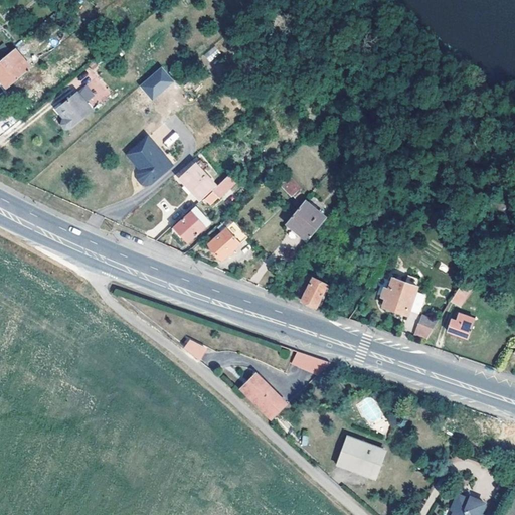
[(210,62),(220,53),(214,45),(203,55),(210,62)]
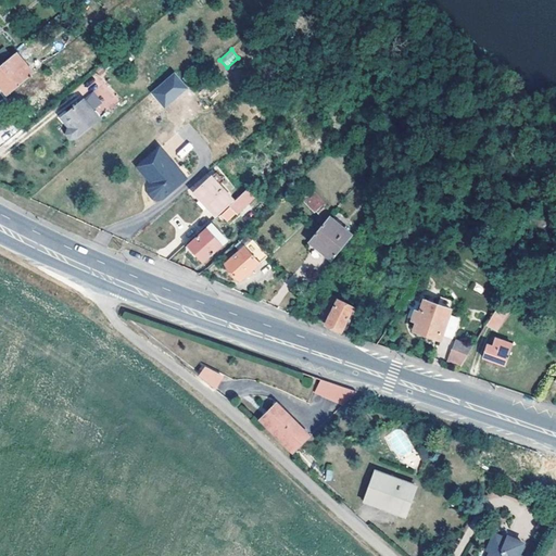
[(0,83),(8,92),(34,72),(16,51),(0,65),(0,83)]
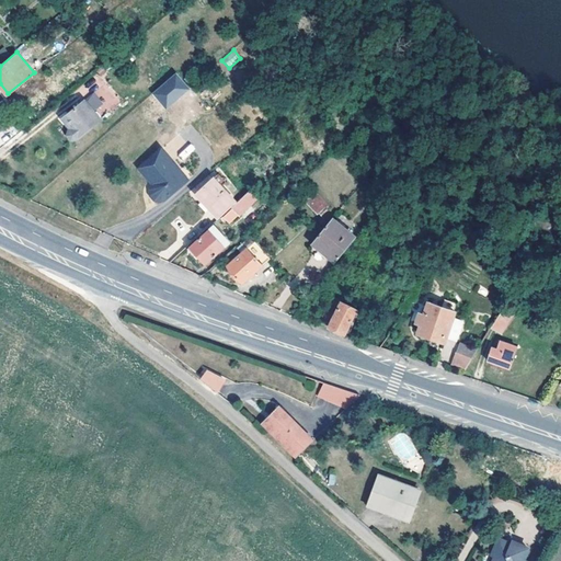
[(151,93),(165,110),(191,89),(175,72),(151,93)]
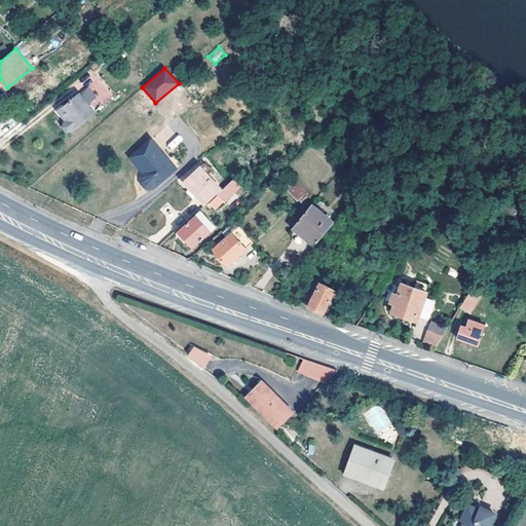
[(97,109),(82,91),(65,106),(71,113),(68,116),(67,117),(66,121),(70,126),(75,126),(97,109)]
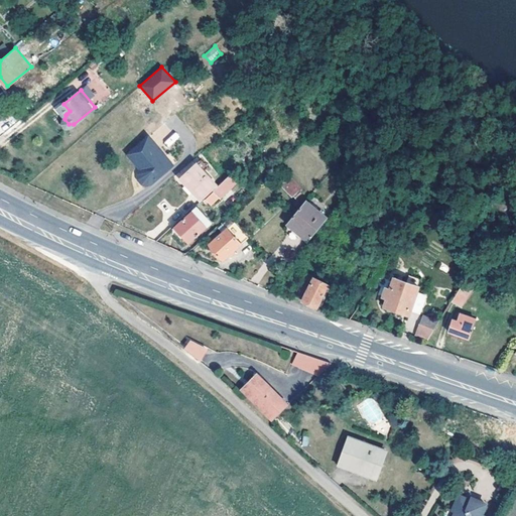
[(29,99),(22,105),(27,111),(34,104),(29,99)]
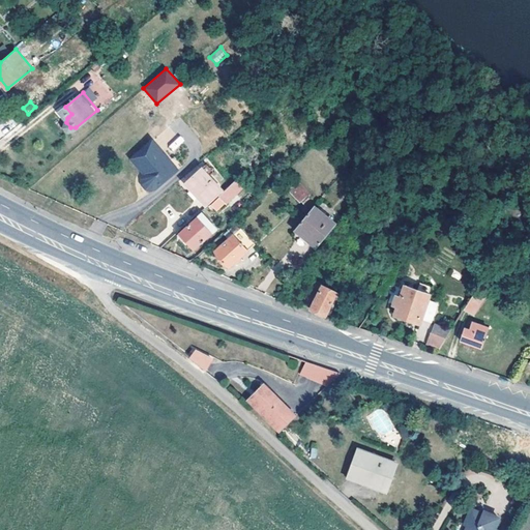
[(61,110),(68,117),(71,114),(65,107),(61,110)]
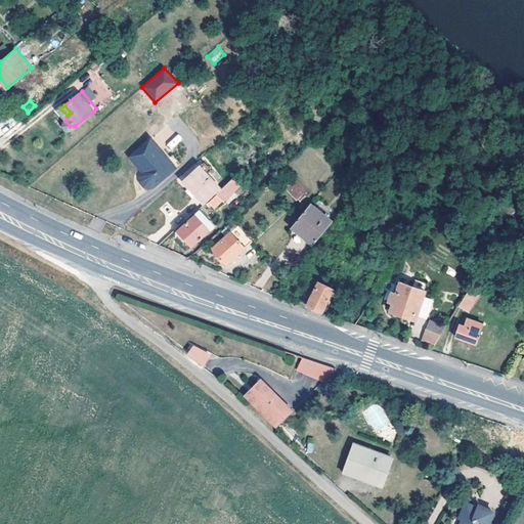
[(20,119),(28,113),(23,106),(15,113),(20,119)]
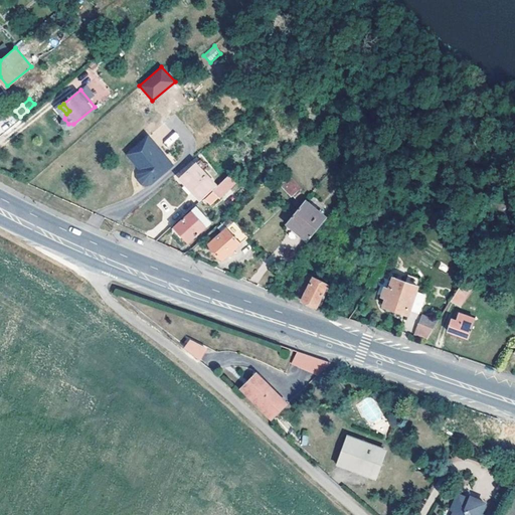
[(175,115),(169,108),(162,115),(168,121),(175,115)]
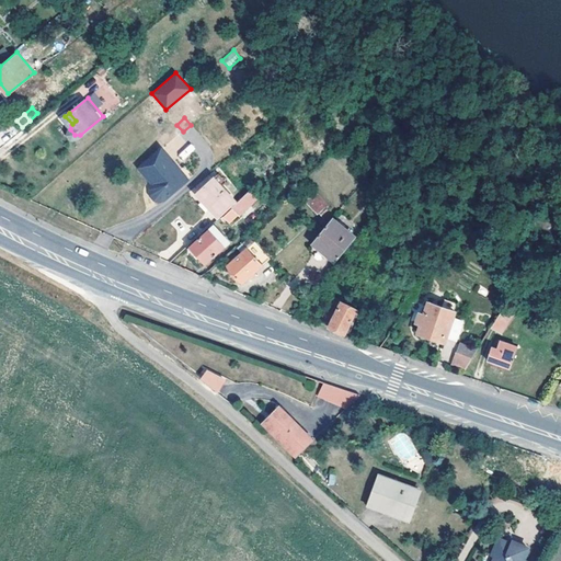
[(191,142),(178,155),(183,160),(195,149),(191,142)]
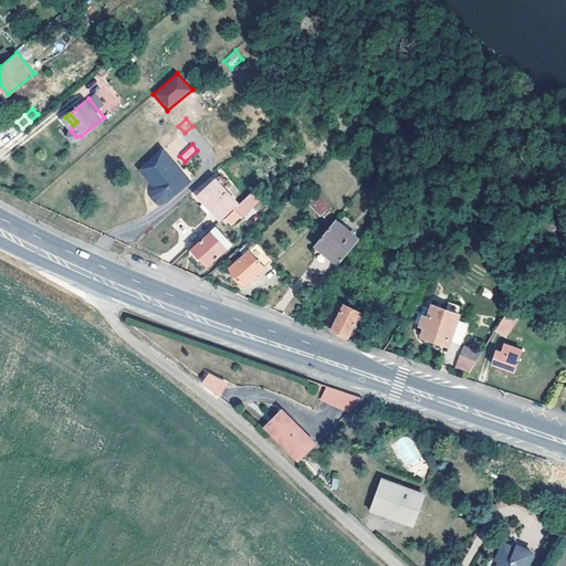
[(181,174),(185,171),(166,149),(143,169),(154,181),(156,180),(159,184),(157,186),(155,188),(154,191),(155,197),(158,201),(164,202),(168,201),(189,182),(181,174)]
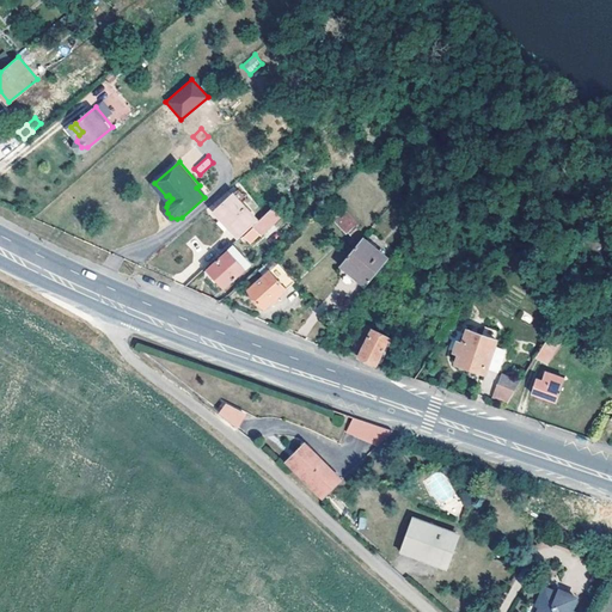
[(196,188),(204,197),(213,191),(204,181),(200,185),(196,188)]
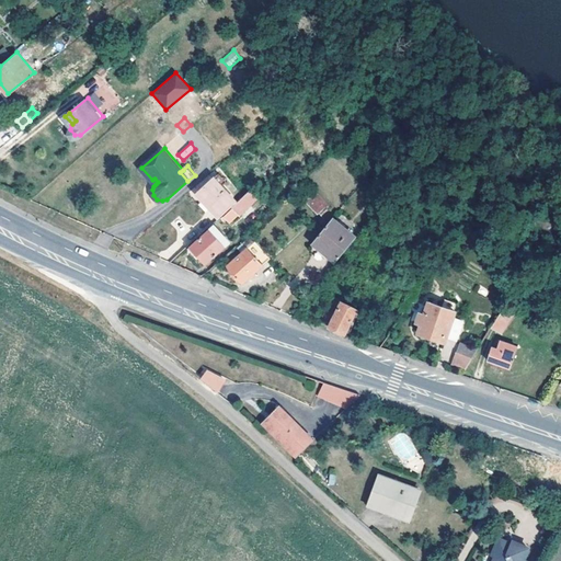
[(219,218),(238,202),(216,178),(197,193),(219,218)]
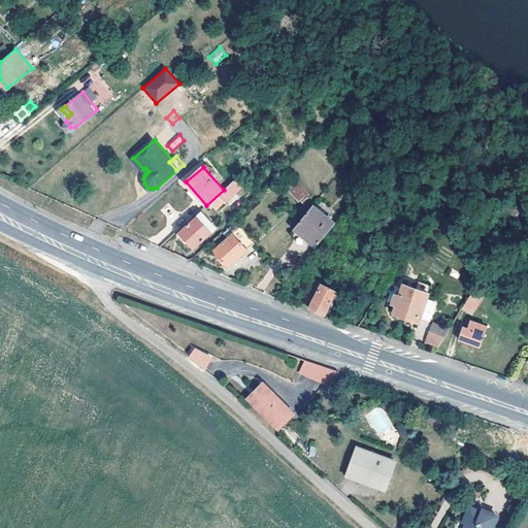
[(295,202),(307,196),(299,179),(287,186),(295,202)]
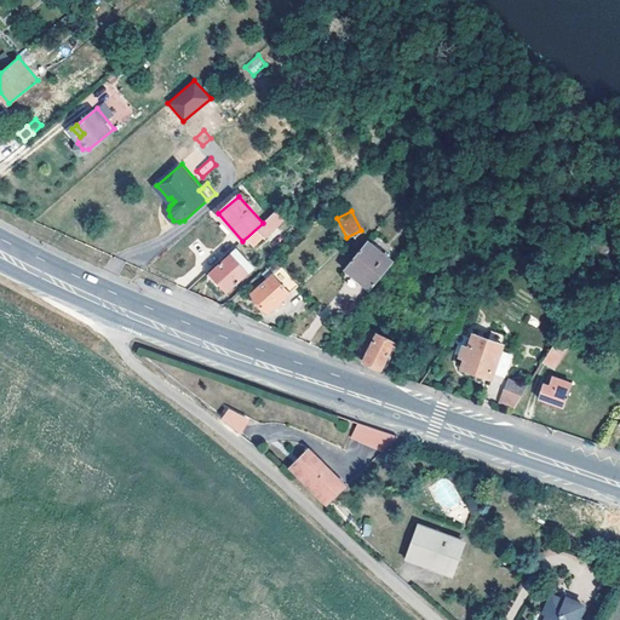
[(264,237),(258,230),(246,241),(247,245),(251,242),(254,246),(264,237)]
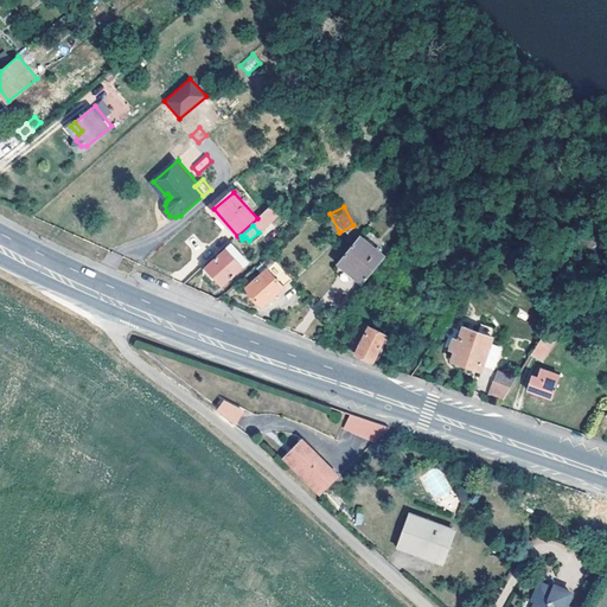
[(383,256),(358,235),(337,262),(362,282),(383,256)]
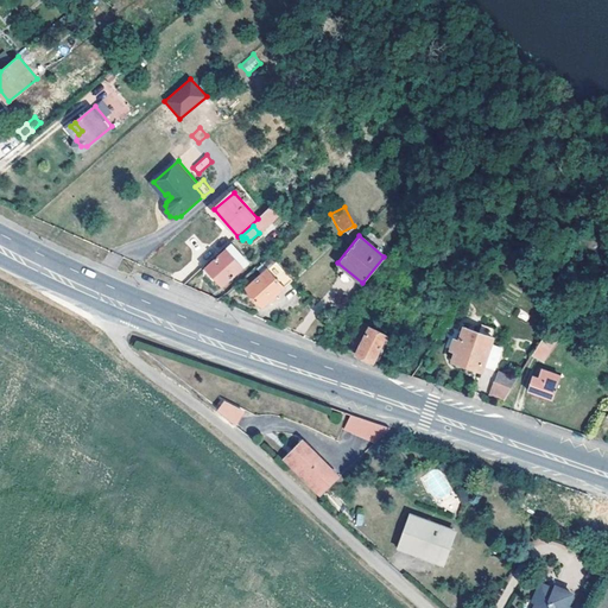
[(245,268),(227,249),(207,267),(223,286),(245,268)]
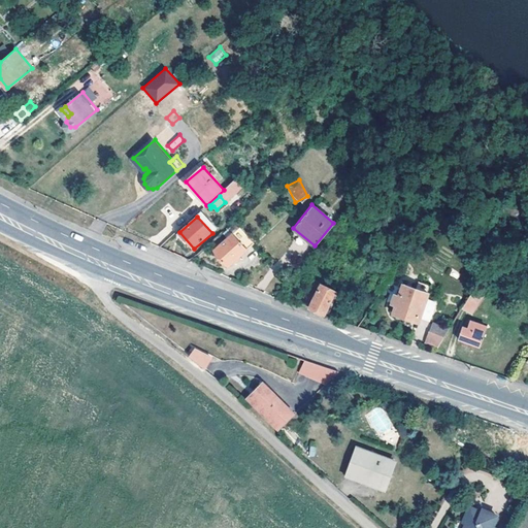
[(248,249),(233,233),(213,251),(228,266),(248,249)]
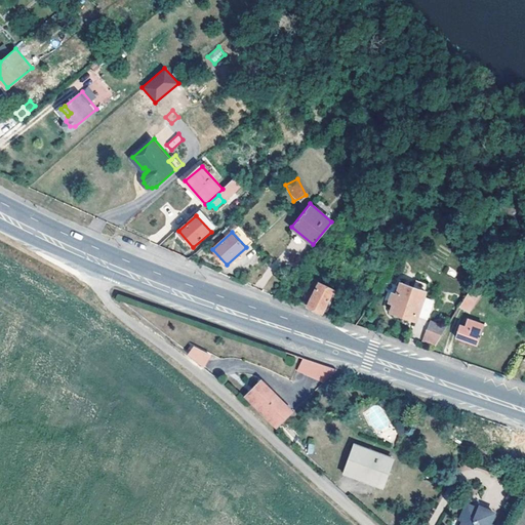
[(299,303),(309,306),(319,283),(311,280),(299,303)]
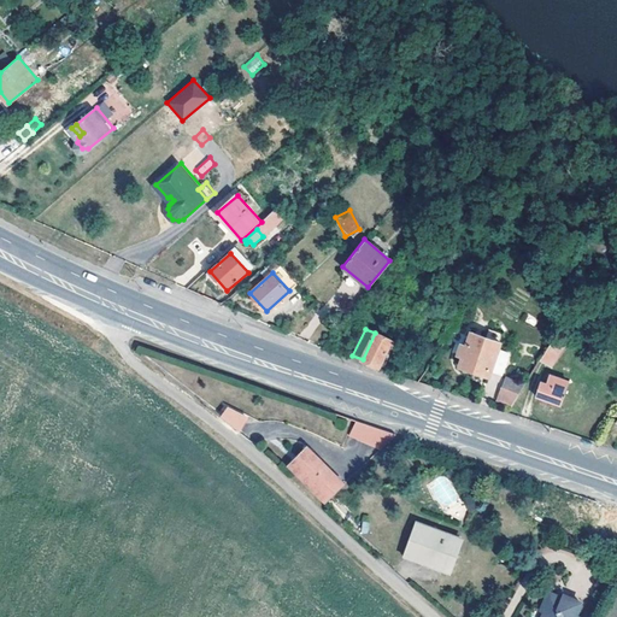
[(376,331),(375,333),(363,359),(378,366),(392,340),(376,331)]
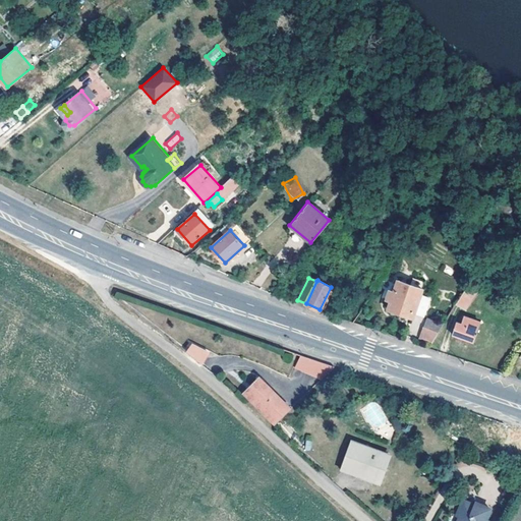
[(465,309),(479,285),(470,280),(456,304),(465,309)]
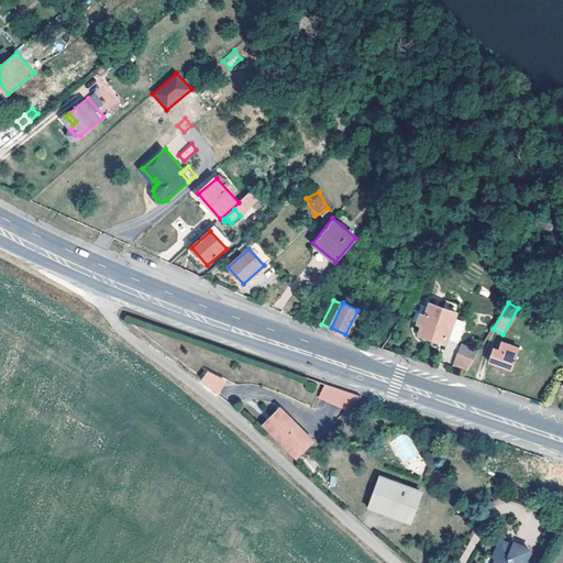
[(456,312),(430,304),(427,316),(421,313),(418,323),(423,326),(420,334),(446,343),(456,312)]
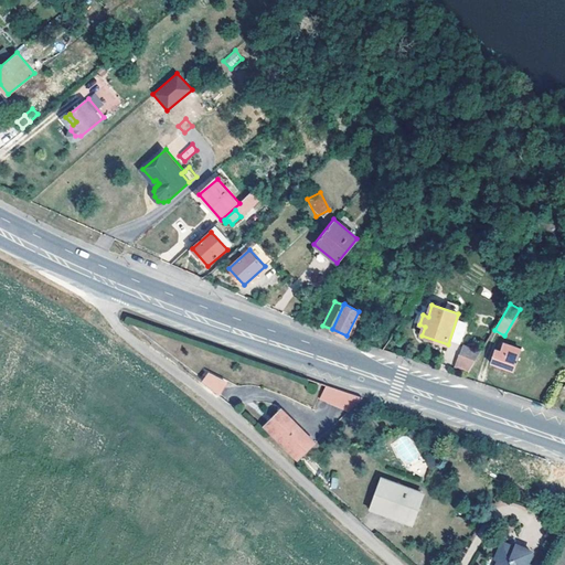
[(462,337),(467,323),(458,321),(454,333),(462,337)]
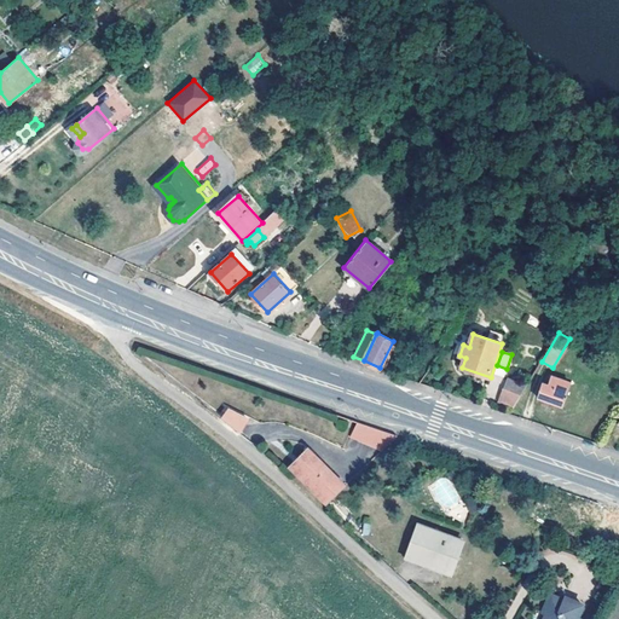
[(571,383),(551,376),(548,385),(542,383),(538,397),(563,406),(571,383)]
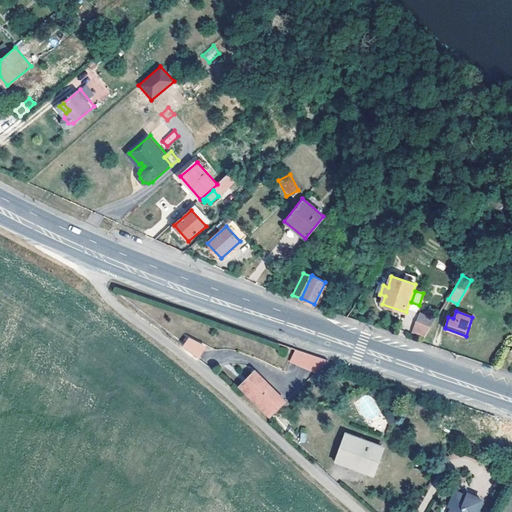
[(411,332),(426,338),(433,318),(418,313),(411,332)]
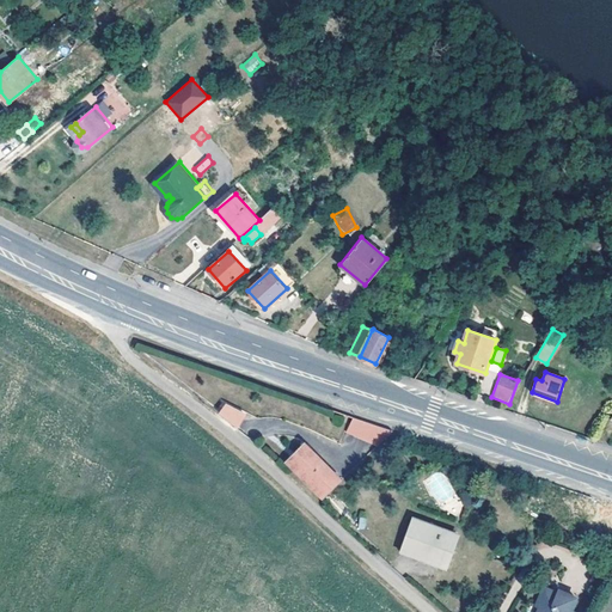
[(231,405),(224,414),(237,424),(244,417),(231,405)]
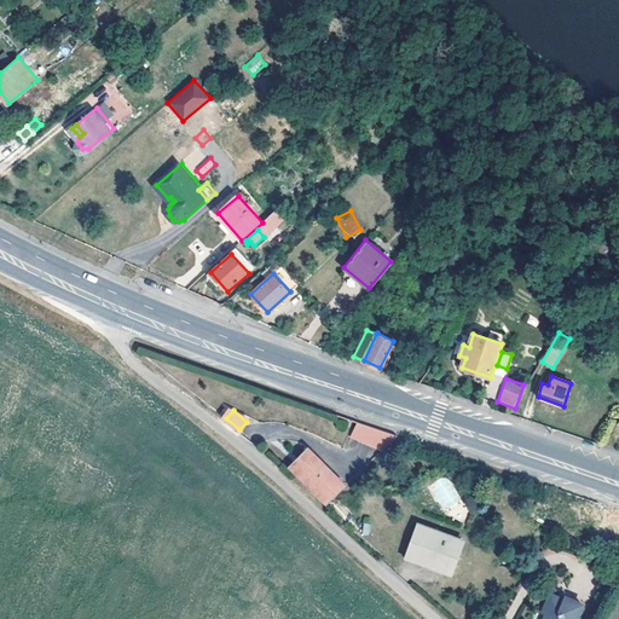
[(359,423),(357,432),(392,445),(398,438),(359,423)]
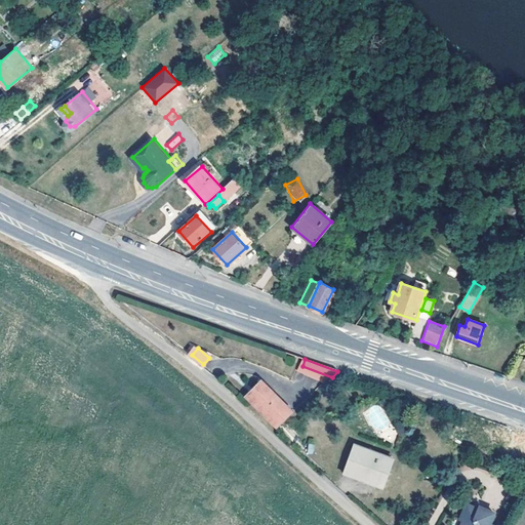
[(296,412),(272,389),(267,385),(254,398),(258,403),(256,405),(281,428),(296,412)]
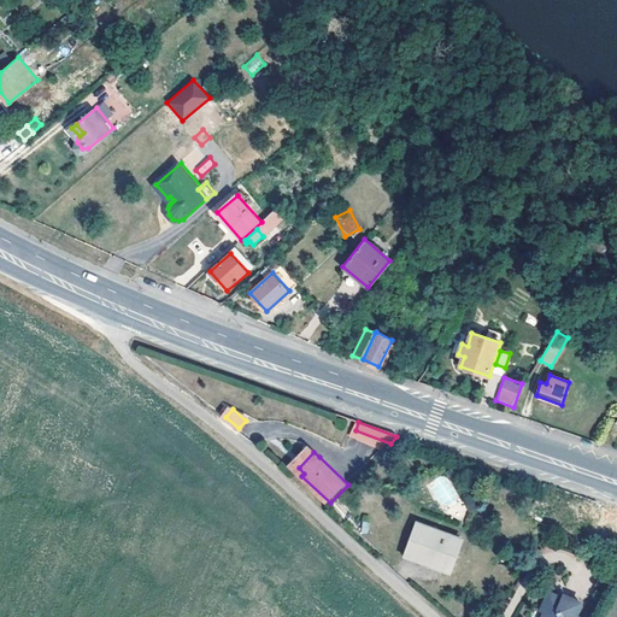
[(465,540),(423,523),(411,556),(453,573),(465,540)]
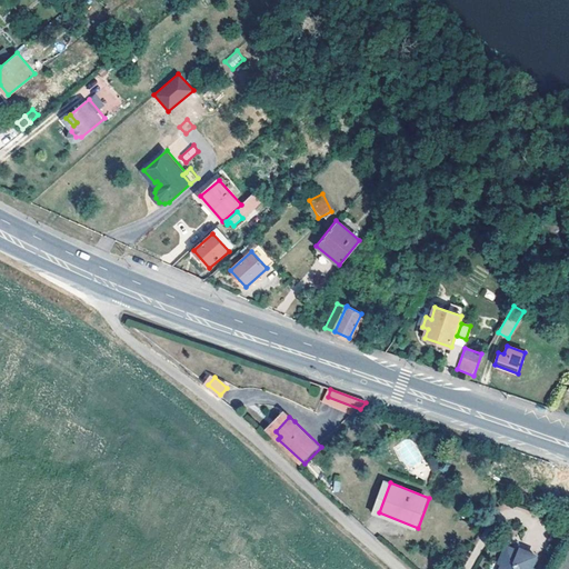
[(513,541),(506,557),(509,558),(502,568),(536,568),(538,566),(535,563),(541,552),(527,545),(526,548),(513,541)]
